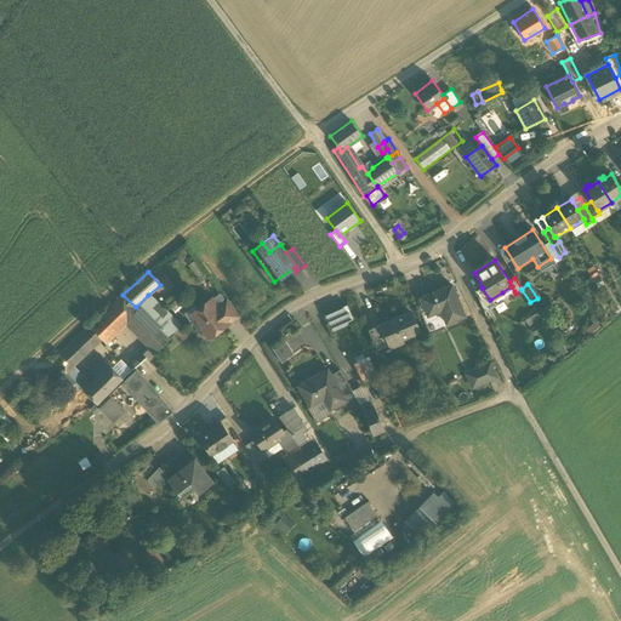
[(465,317),(453,285),(421,298),(427,313),(440,307),(446,324),(465,317)]
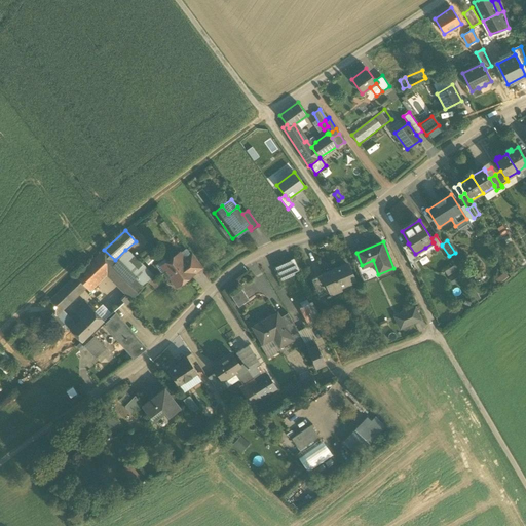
[(433,242),(425,248),(427,252),(436,247),(433,242)]
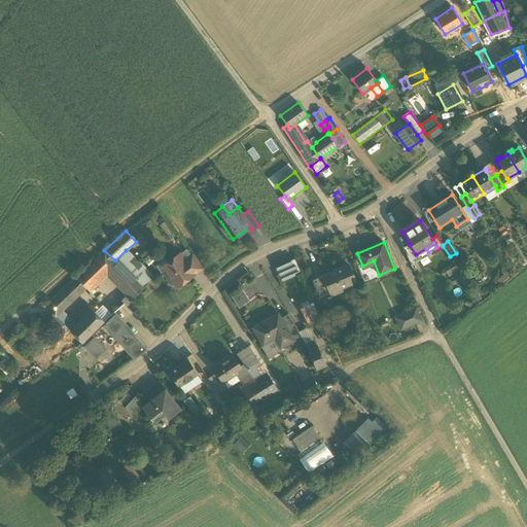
[(416,254),(409,244),(403,248),(412,266),(420,260),(416,254)]
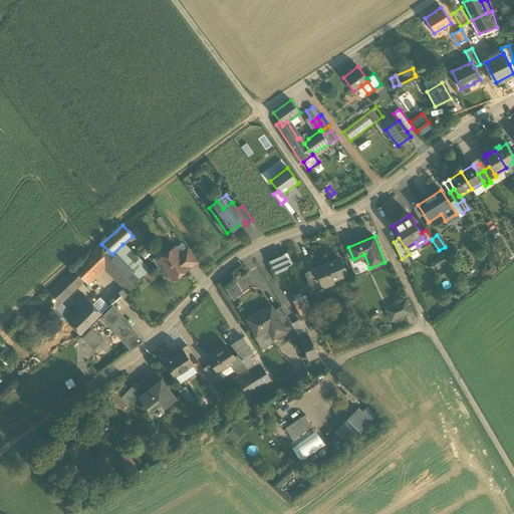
[(101,244),(74,270),(84,281),(87,284),(104,268),(115,256),(112,254),(101,244)]
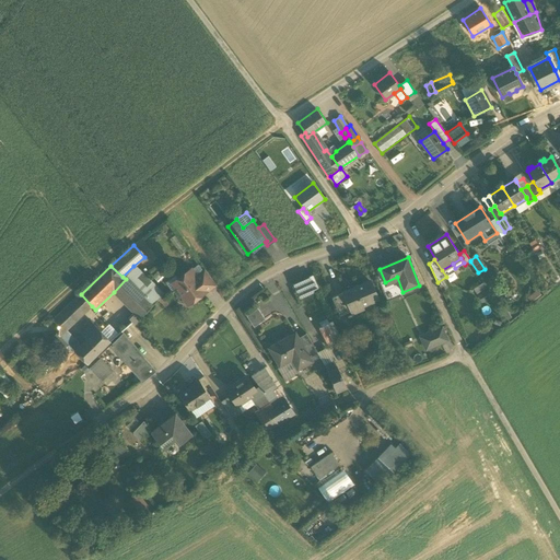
[(163,295),(133,266),(123,277),(126,279),(152,306),(163,295)]
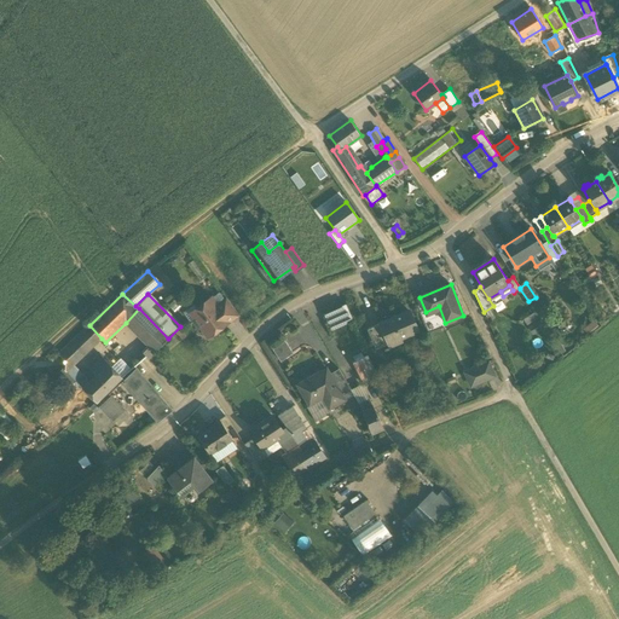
[(227,299),(215,308),(209,300),(196,310),(200,314),(194,318),(192,322),(196,328),(201,328),(206,334),(224,322),(225,324),(238,314),(227,299)]
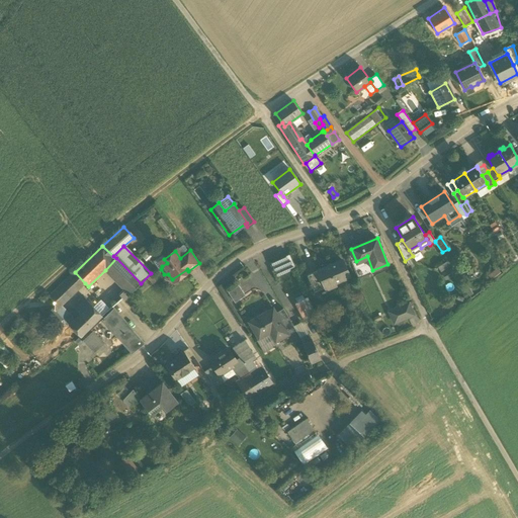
[(289,256),(271,264),(277,277),(295,269),(289,256)]
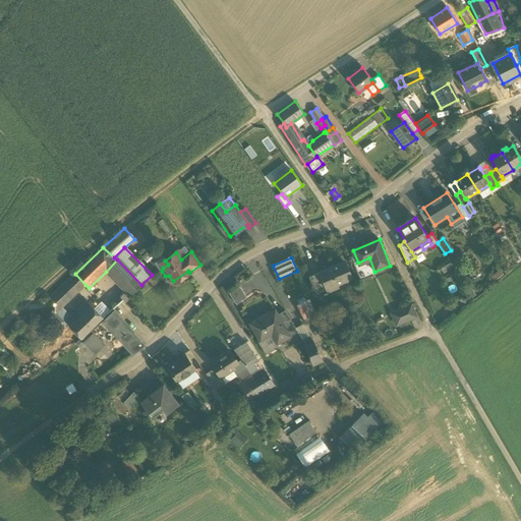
[(141,285),(117,259),(106,272),(128,293),(131,295),(141,285)]
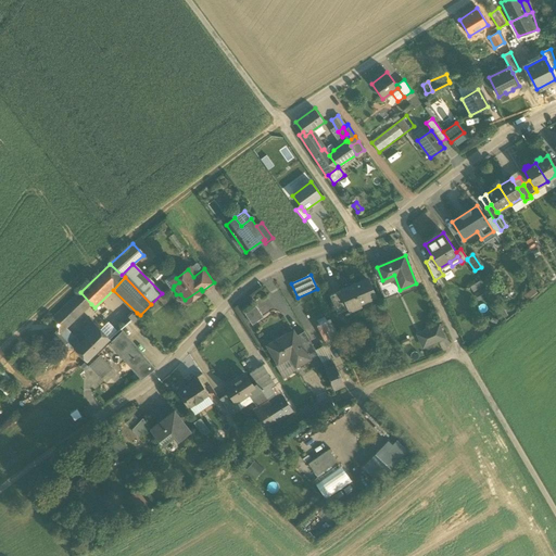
[(527,279),(519,286),(521,289),(529,283),(527,279)]
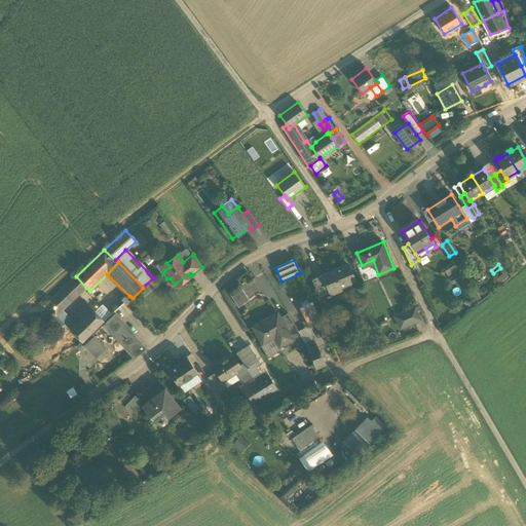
[(355,282),(348,265),(324,275),(331,292),(355,282)]
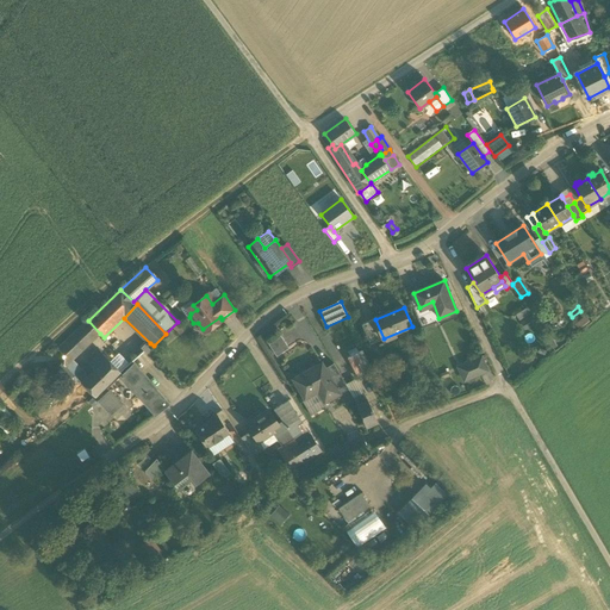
[(375,319),(362,325),(369,344),(384,338),(375,319)]
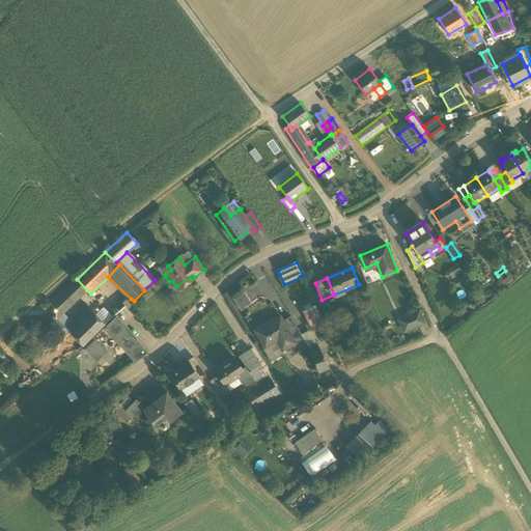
[(87,290),(77,279),(51,303),(57,308),(62,314),(87,290)]
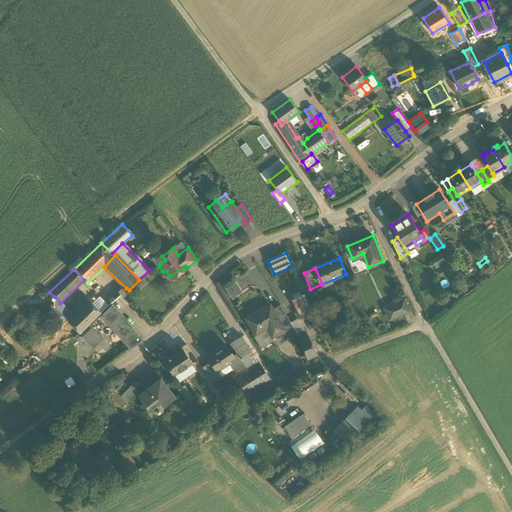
[(242,292),(236,282),(225,289),(232,300),(242,292)]
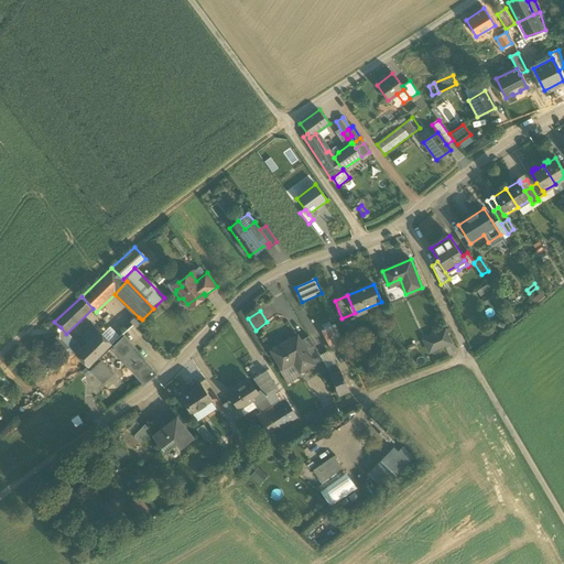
[(139,317),(131,325),(131,326),(132,325),(134,327),(142,320),(139,317)]
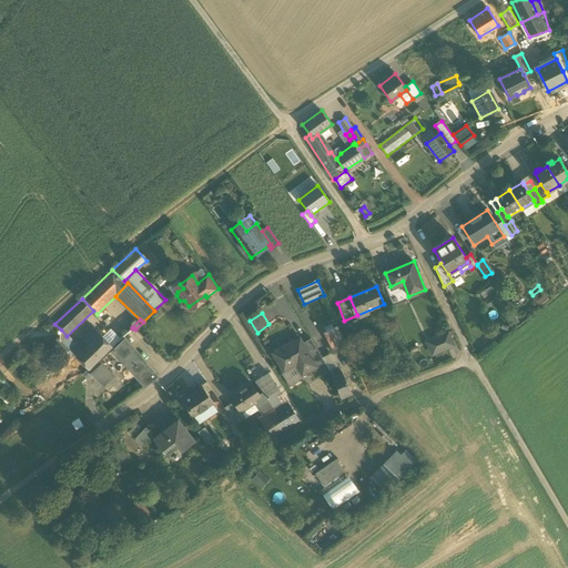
[(337,325),(311,340),(315,347),(323,358),(334,353),(347,346),(337,325)]
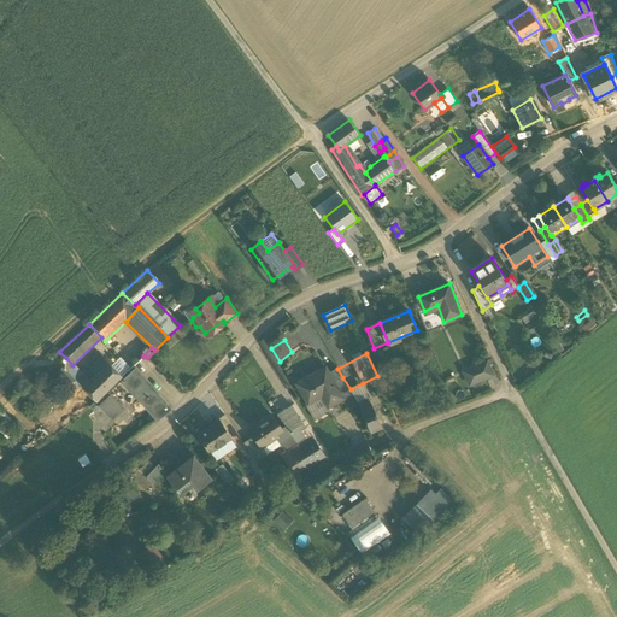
[(100,354),(88,365),(97,374),(107,362),(100,354)]
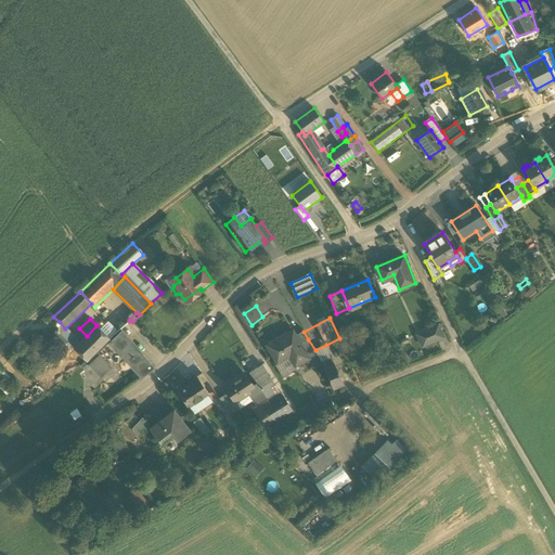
[(65,328),(60,322),(57,328),(56,331),(67,341),(73,335),(65,328)]
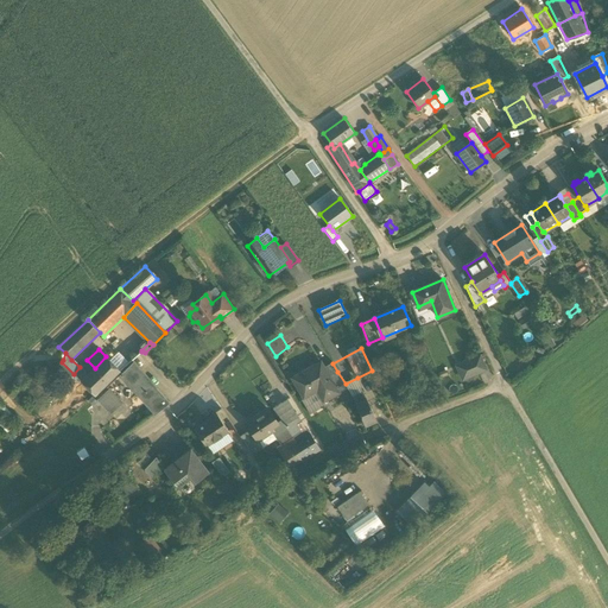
[(480,355),(463,362),(470,378),(486,371),(480,355)]
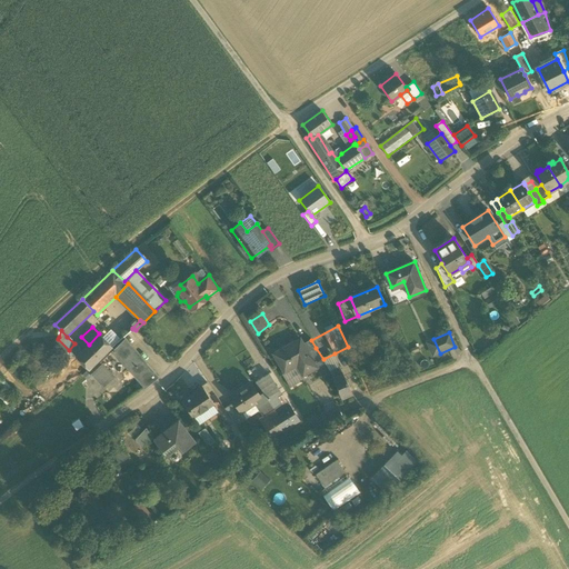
[(89,345),(88,345),(101,358),(112,347),(99,333),(89,345)]
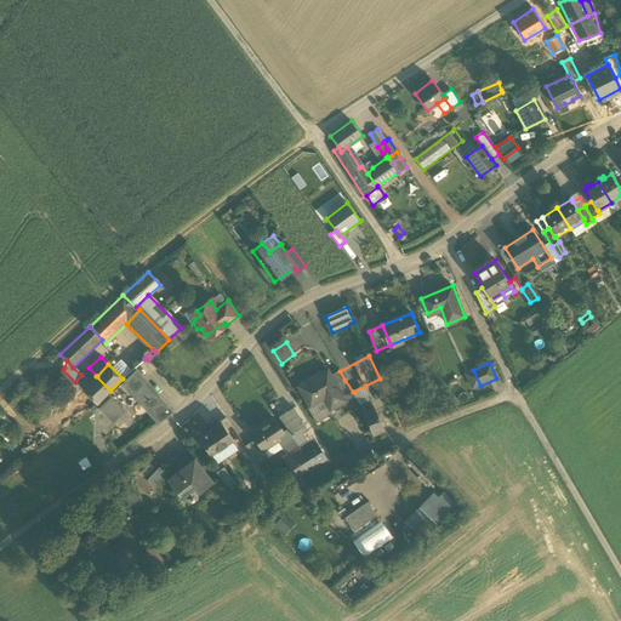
[(75,382),(63,370),(57,377),(69,388),(75,382)]
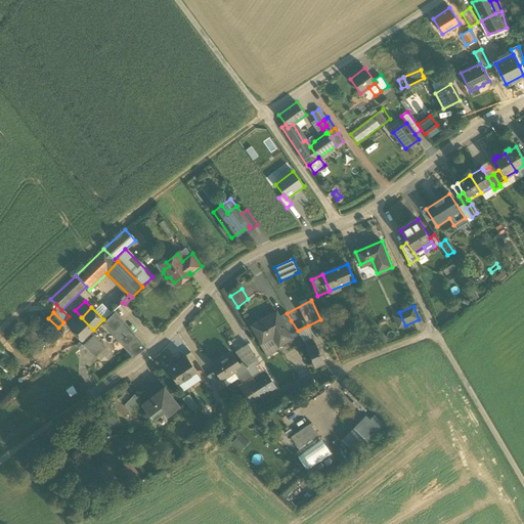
[(146,347),(115,312),(103,322),(135,357),(146,347)]
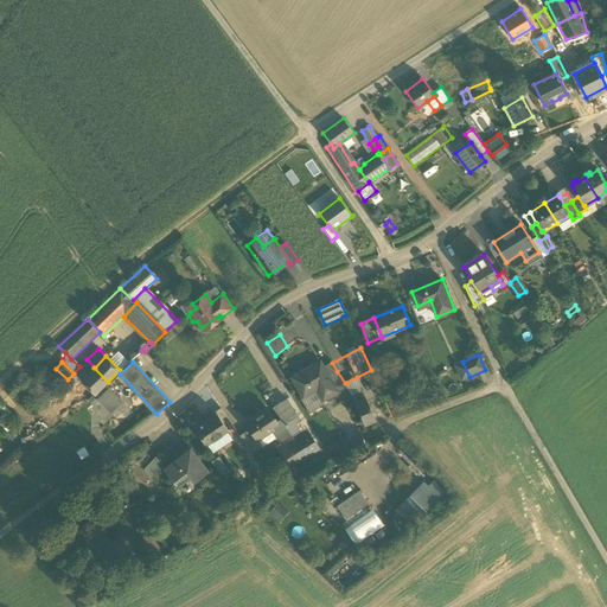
[(320,362),(292,378),(304,397),(319,389),(325,400),(346,387),(345,383),(337,371),(330,377),(320,362)]
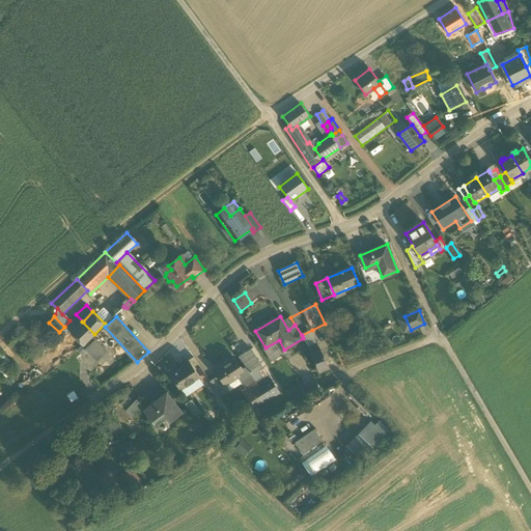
[(404,316),(398,319),(404,333),(411,330),(404,316)]
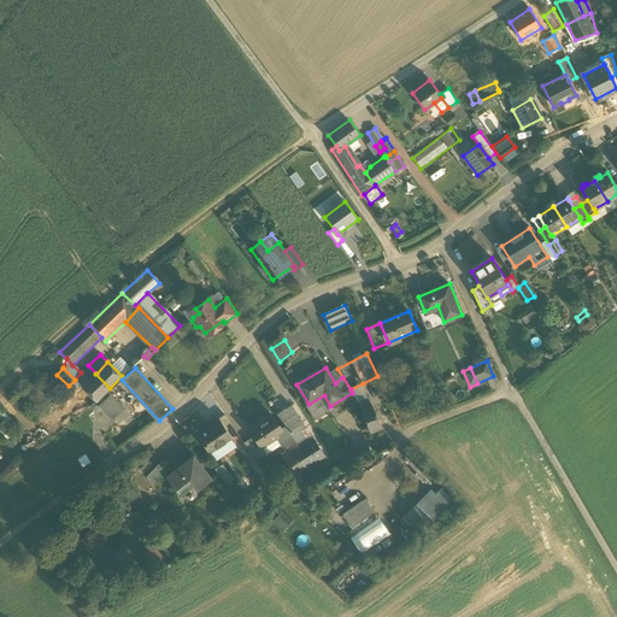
[(89,381),(81,372),(75,380),(82,387),(89,381)]
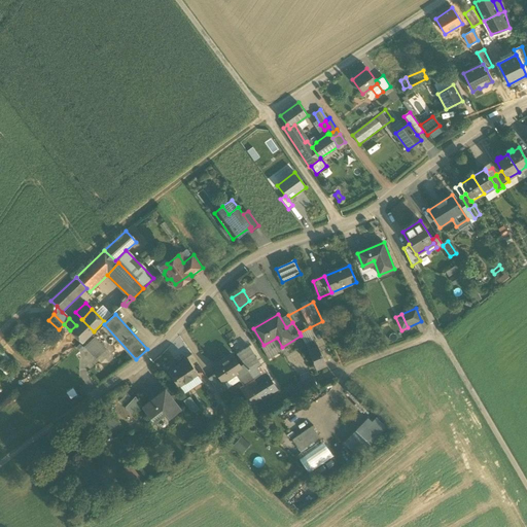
[(94,331),(81,319),(76,325),(70,330),(82,343),(94,331)]
